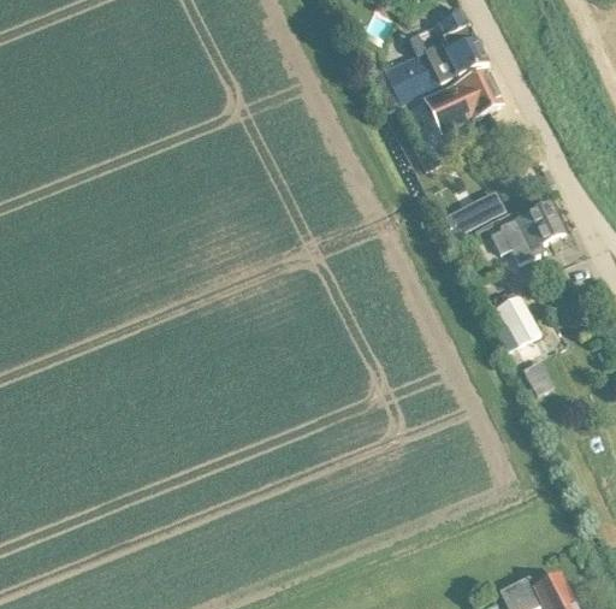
[(384,5),(380,27),(397,29),(401,7),(384,5)]
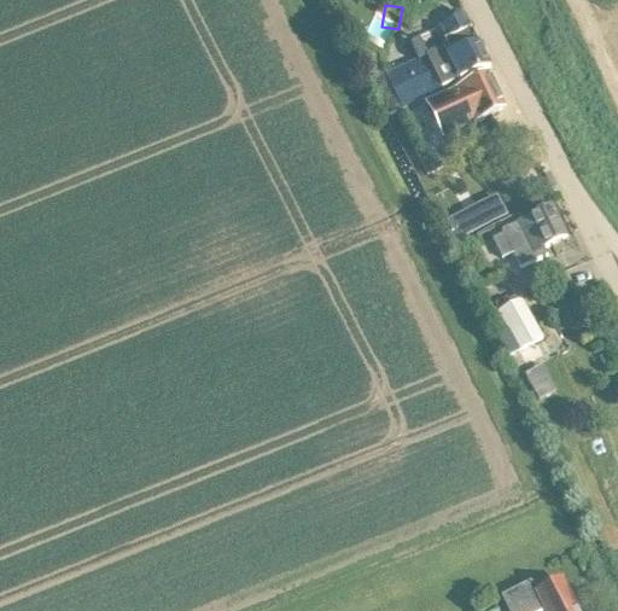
[(460,77),(490,62),(465,10),(409,39),(418,56),(385,71),(378,58),(383,50),(359,39),(354,45),(383,102),(385,100),(391,110),(403,104),(421,95),(460,75),(460,77)]
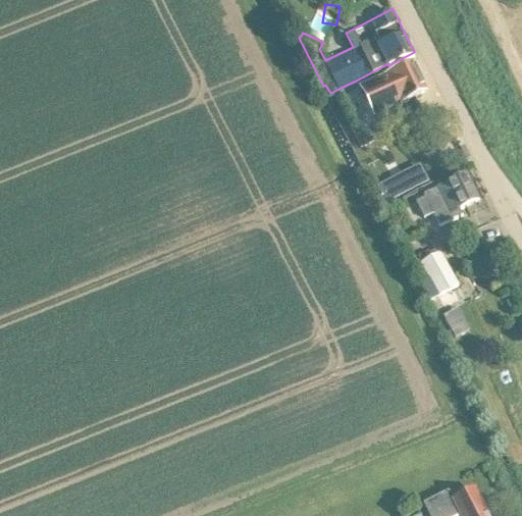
[(426,88),(412,58),(360,85),(374,113),(426,88)]
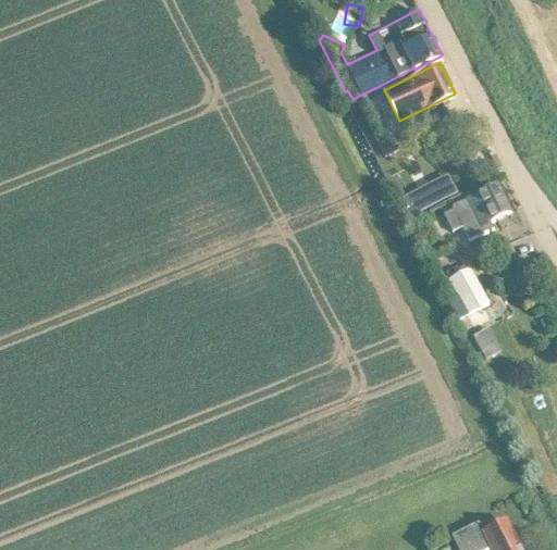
[(385,97),(380,86),(363,94),(369,105),(385,97)]
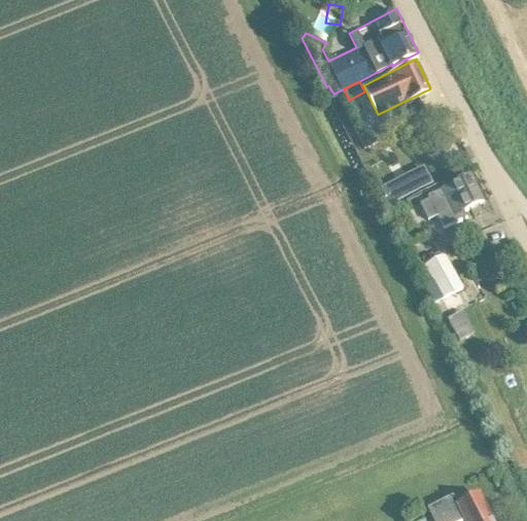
[(424,160),(409,167),(418,184),(433,177),(424,160)]
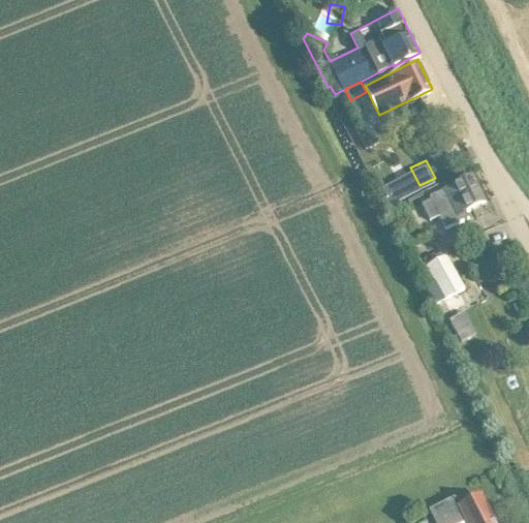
[(470,213),(467,208),(486,198),(472,172),(432,191),(434,195),(422,201),(430,217),(441,211),(447,224),(470,213)]
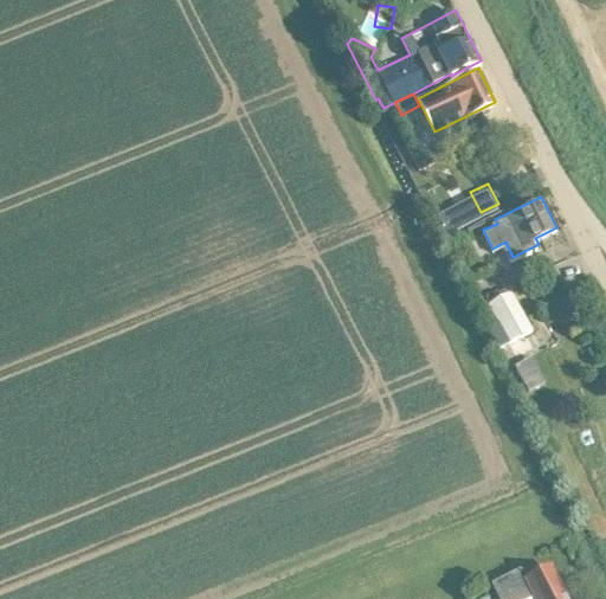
[(498,343),(533,326),(513,289),(490,301),(498,317),(487,323),(498,343)]
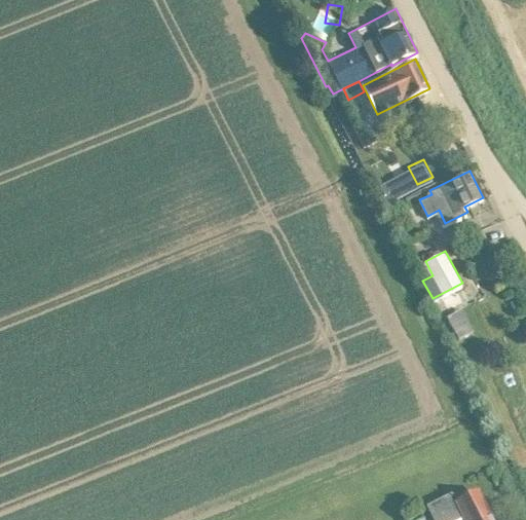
[(493,519),(478,489),(458,498),(453,490),(427,503),(436,519),(452,519),(463,515),(466,519),(493,519)]
